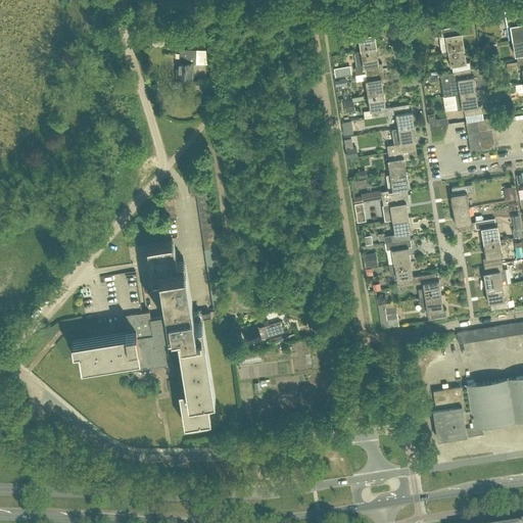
[(512,40),(522,37),(522,17),(521,7),(504,10),(506,25),(510,25),(512,40)]
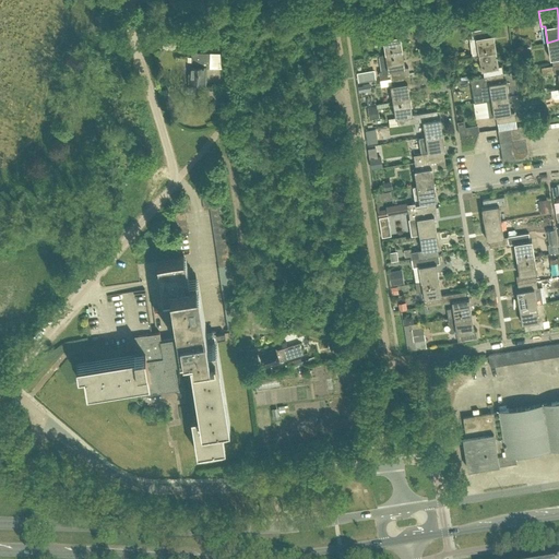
[(385,54),(403,51),(400,35),(403,35),(402,26),(383,30),(384,37),(383,37),(385,54)]
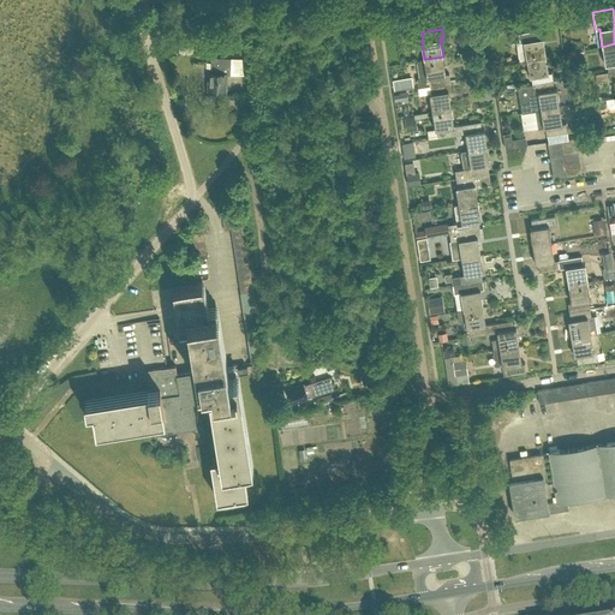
[(526,59),(526,58),(545,55),(543,37),(541,37),(539,30),(518,33),(519,41),(517,41),(519,60),(526,59)]
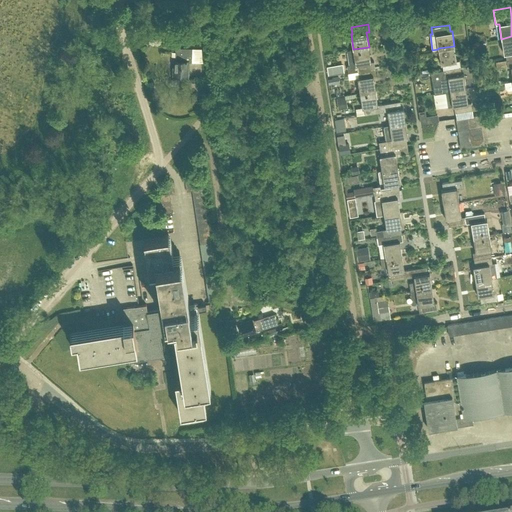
[(506,60),(511,58),(511,36),(501,39),(503,53),(505,53),(506,60)]
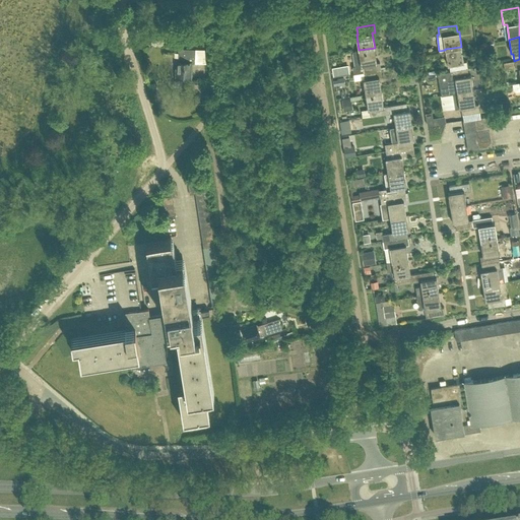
[(450,71),(467,68),(466,61),(464,62),(461,47),(445,49),(445,50),(447,65),(449,64),(450,71)]
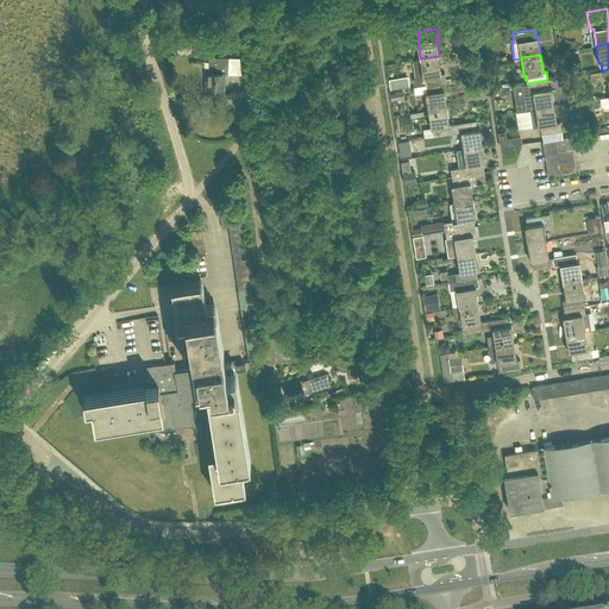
[(227,73),(228,57),(217,56),(217,61),(209,61),(208,70),(207,70),(206,88),(224,89),(224,71),(227,73)]
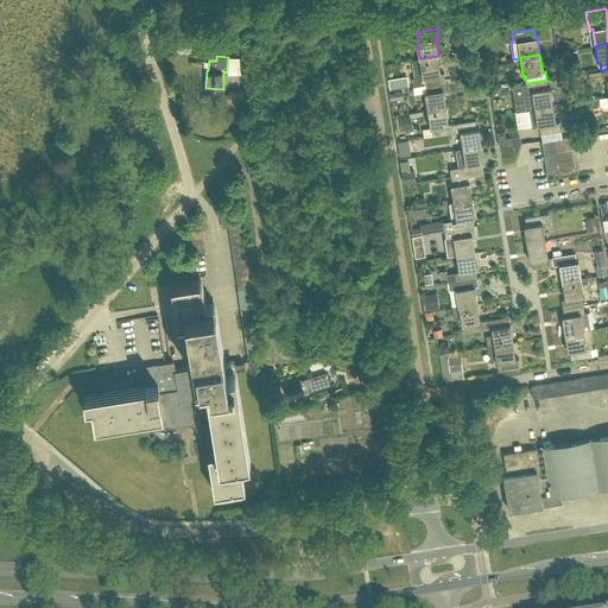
[(409,56),(400,56),(401,71),(410,70),(409,56)]
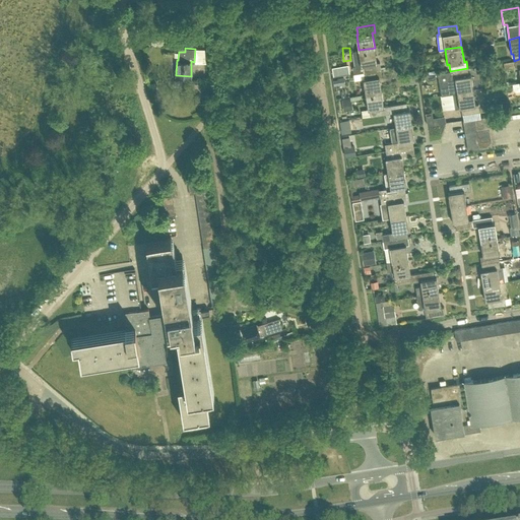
[(380,62),(377,62),(375,48),(359,50),(352,51),(354,66),(352,66),(353,73),(364,72),(364,71),(381,69),(380,62)]
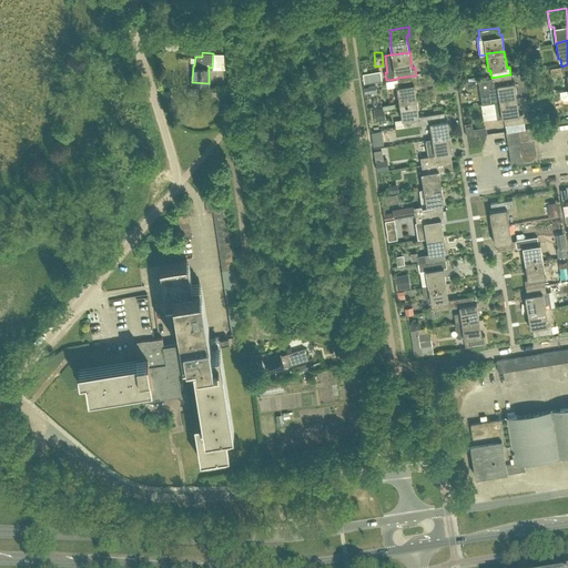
[(363,74),(364,83),(381,80),(379,72),(363,74)]
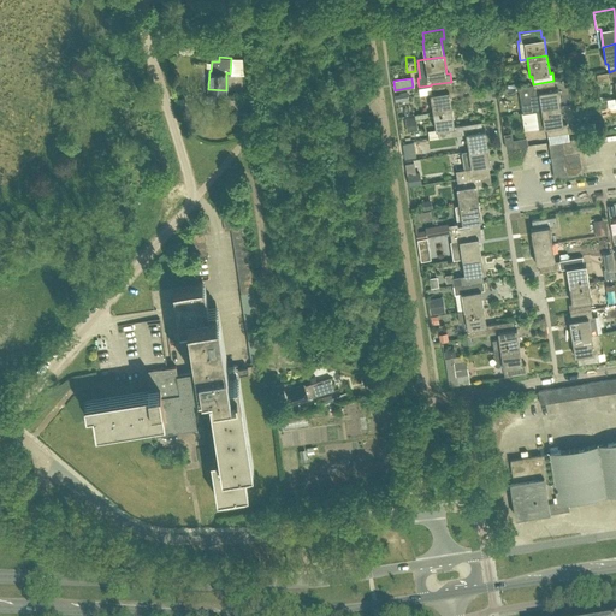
[(537,110),(538,110),(542,110),(561,106),(557,88),(555,89),(554,81),(533,84),(534,93),(537,110)]
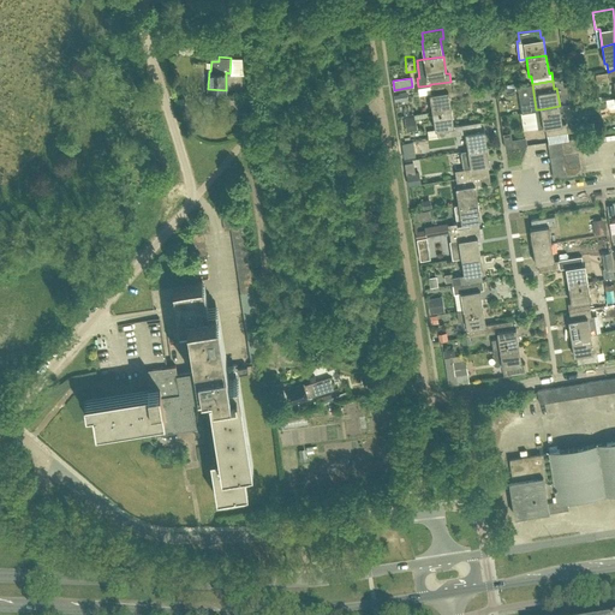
[(433,111),(452,108),(448,90),(452,90),(451,82),(430,84),(430,85),(431,93),(429,94),(433,111)]
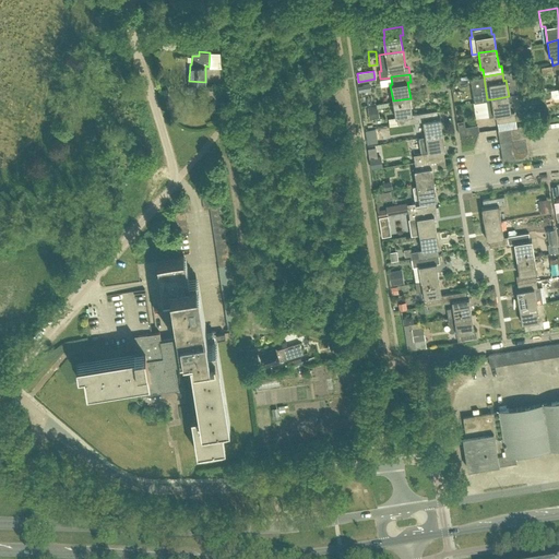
[(509,96),(491,99),(488,99),(490,116),(496,115),(497,122),(515,120),(514,111),(511,113),(509,96)]
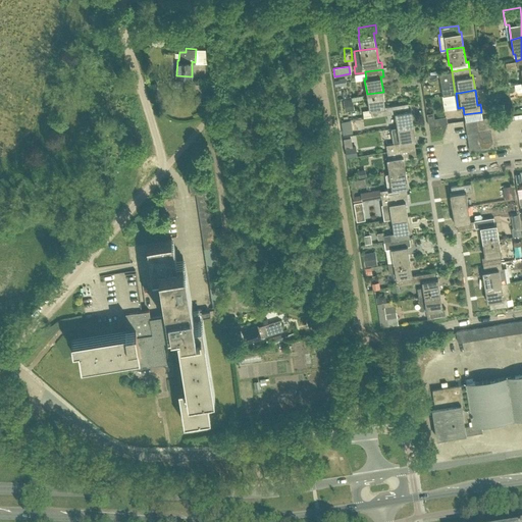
[(390,113),(389,105),(385,106),(383,92),(367,94),(369,109),(371,109),(372,116),(390,113)]
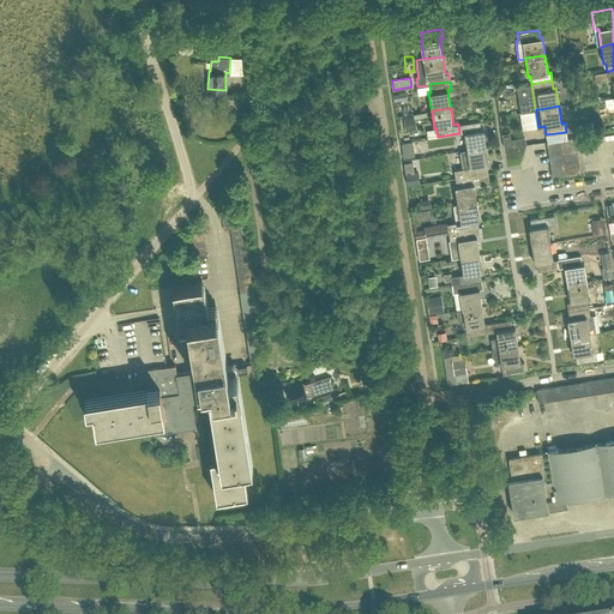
[(467,150),(486,146),(483,128),(481,130),(480,121),(458,124),(459,133),(464,132),(467,150)]
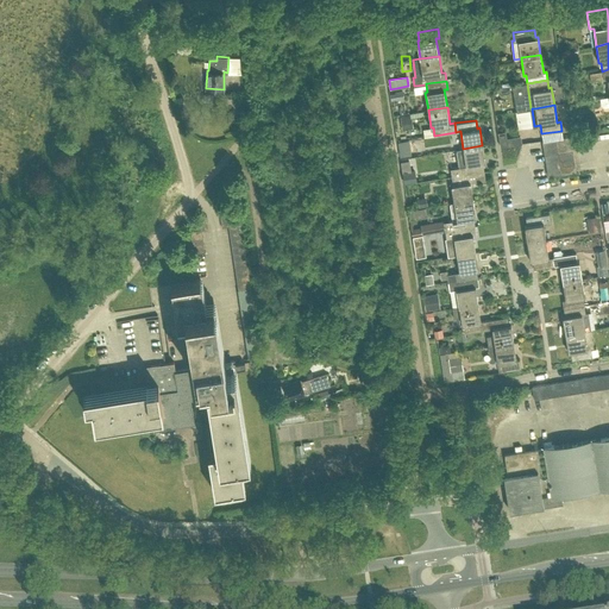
[(501,148),(522,144),(521,136),(507,138),(506,131),(498,132),(501,148)]
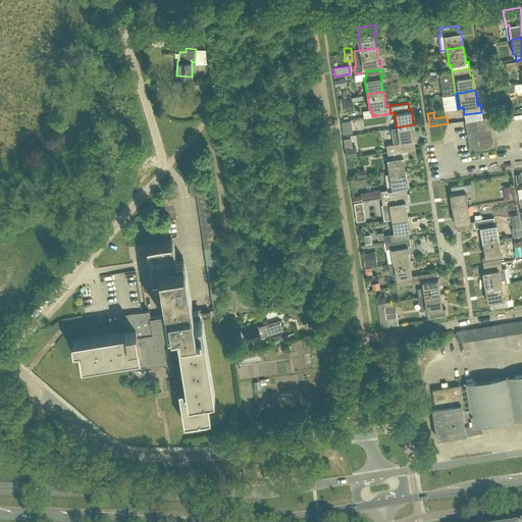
[(393,143),(385,144),(387,151),(415,147),(414,141),(416,141),(413,124),(397,127),(390,128),(393,143)]
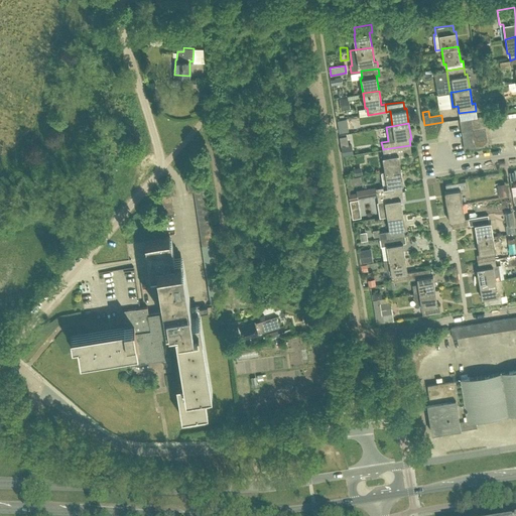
[(475,141),(476,147),(488,145),(487,139),(475,141)]
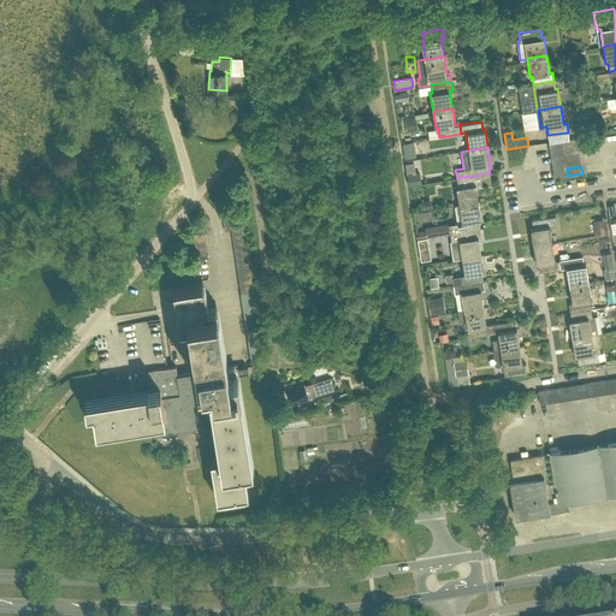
[(555,178),(568,176),(567,169),(554,171),(555,178)]
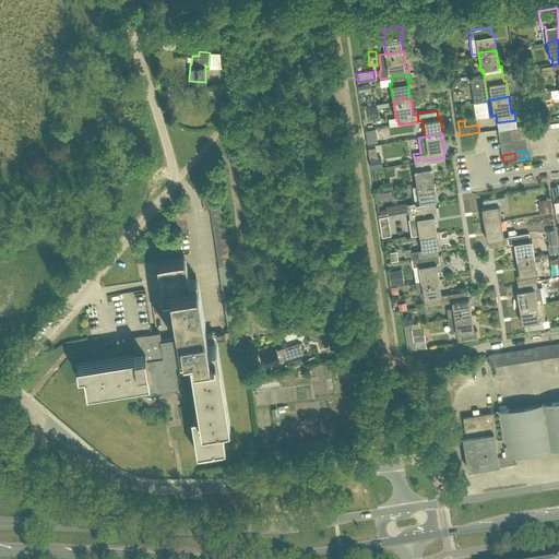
[(417,187),(435,183),(432,167),(445,165),(444,157),(415,162),(416,169),(414,169),(416,186),(417,187)]
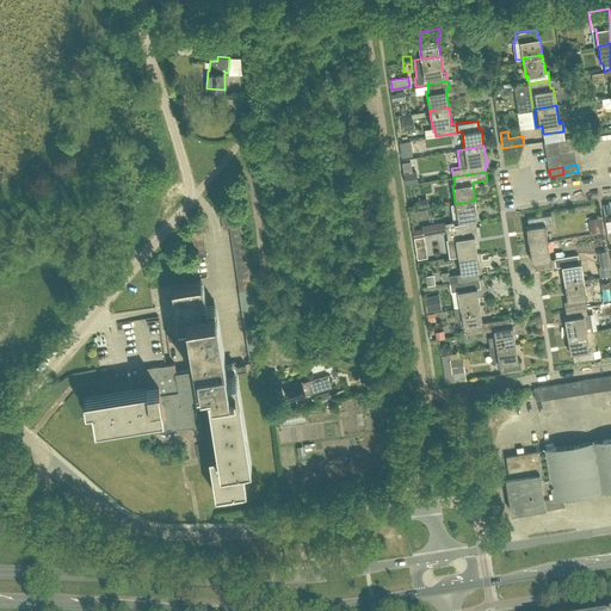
[(414,174),(403,176),(405,185),(417,183),(414,174)]
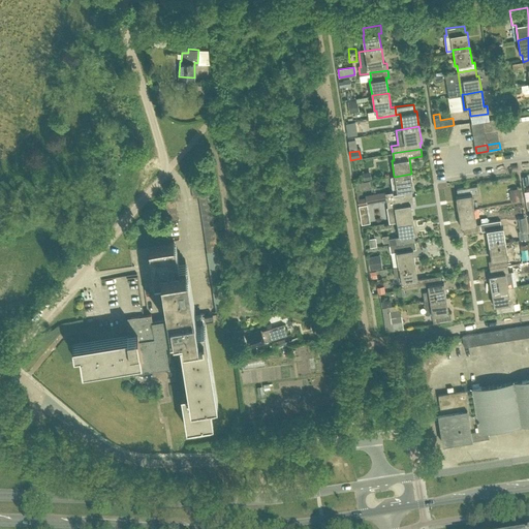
[(387,200),(412,196),(411,189),(413,189),(411,174),(395,177),(394,176),(392,176),(394,191),(385,192),(387,200)]
